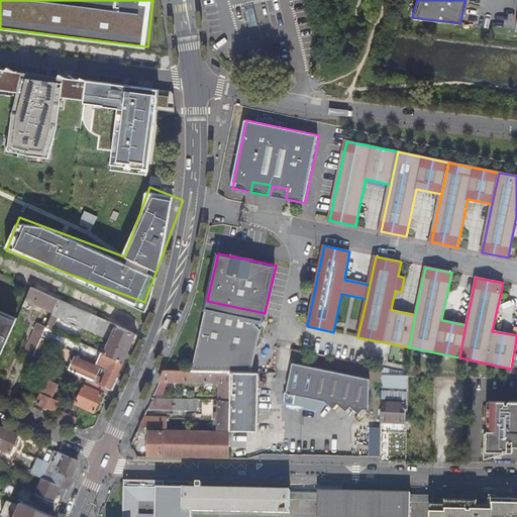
[(26,297),(54,309),(58,299),(30,287),(26,297)]
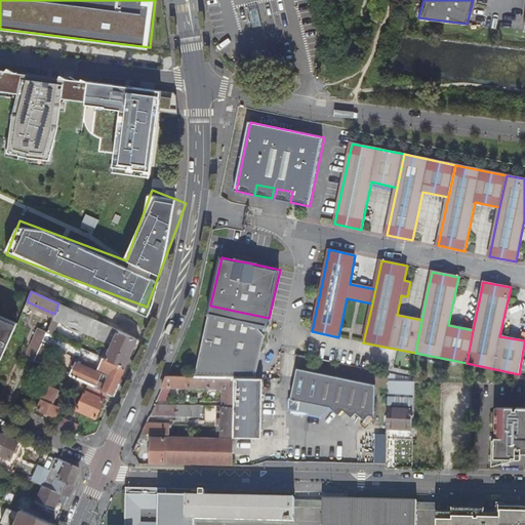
[(54,314),(52,319),(111,345),(105,359),(125,367),(137,339),(58,304),(54,314)]
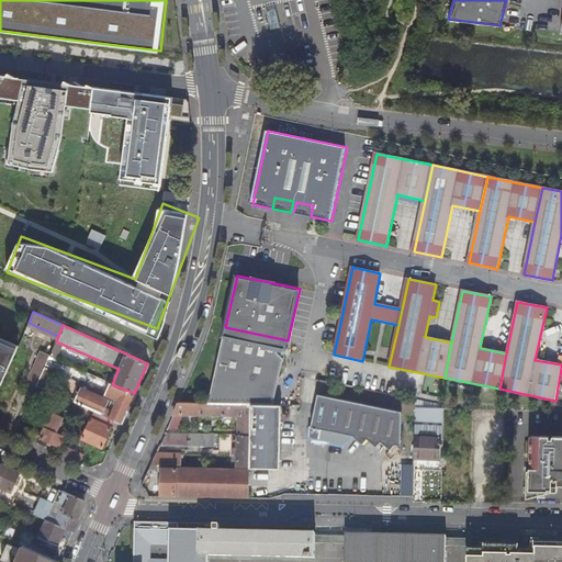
[(224,336),(209,403),(238,404),(251,404),(273,404),(282,366),(284,358),(278,352),(279,347),(287,349),(288,340),(225,327),(223,336),(224,336)]
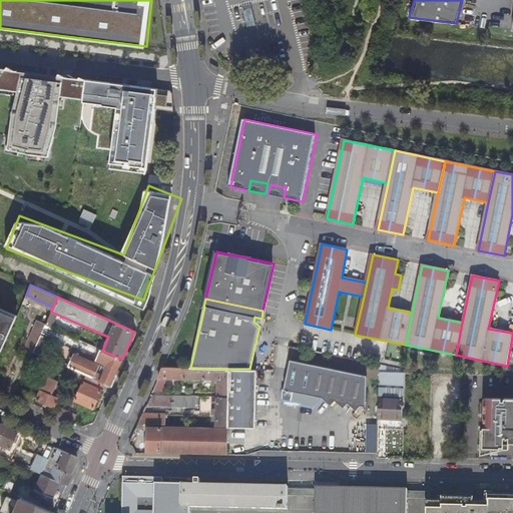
[(0,345),(2,347),(16,317),(0,310),(0,345)]
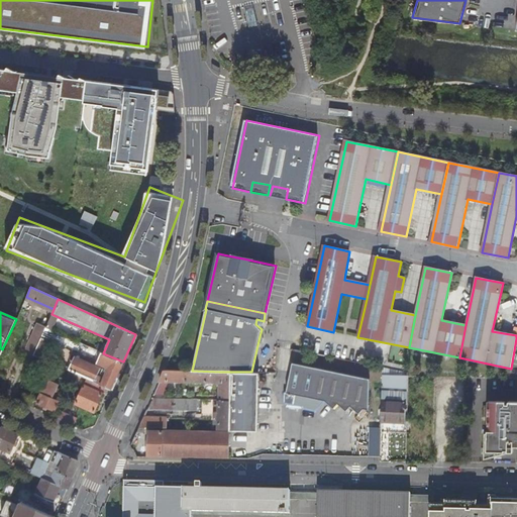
[(37,322),(27,346),(35,350),(41,336),(45,328),(45,326),(37,322)]
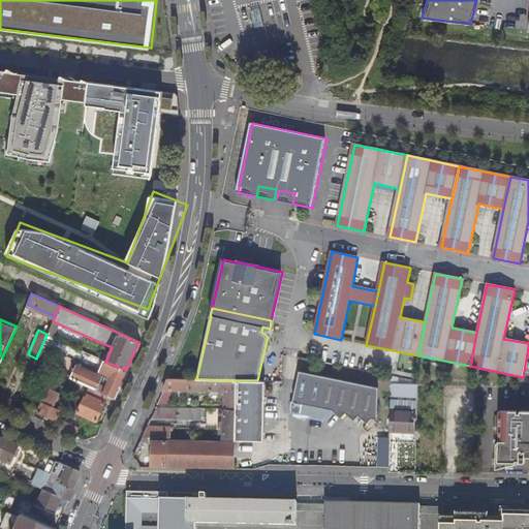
[(62,333),(59,341),(66,344),(69,336),(62,333)]
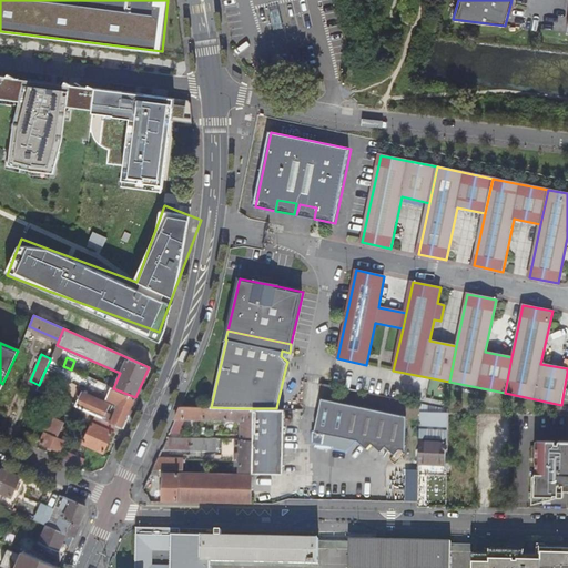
[(39,385),(37,391),(46,395),(54,374),(46,369),(39,385)]
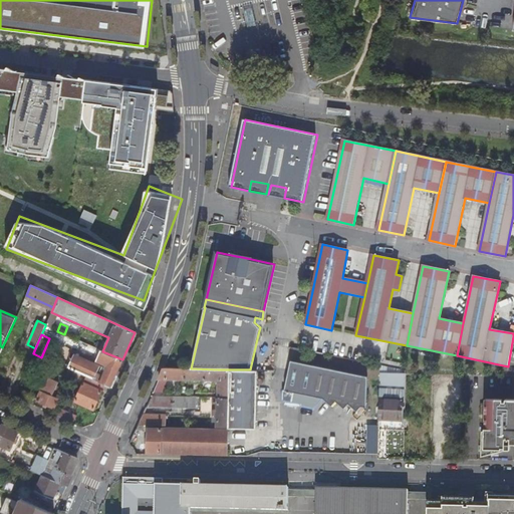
[(74,355),(68,368),(71,370),(86,377),(104,386),(110,388),(122,359),(102,351),(100,350),(95,361),(106,366),(102,375),(96,372),(98,366),(74,355)]
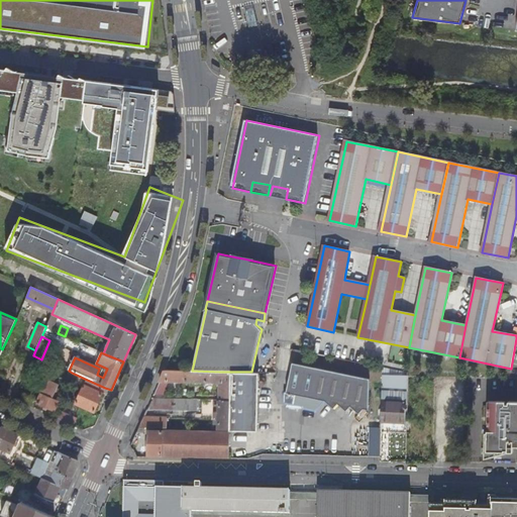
[(293,364),(288,393),(286,393),(286,403),(304,407),(303,409),(317,412),(326,401),(327,395),(352,400),(350,406),(351,406),(364,408),(370,410),(371,379),(293,364)]
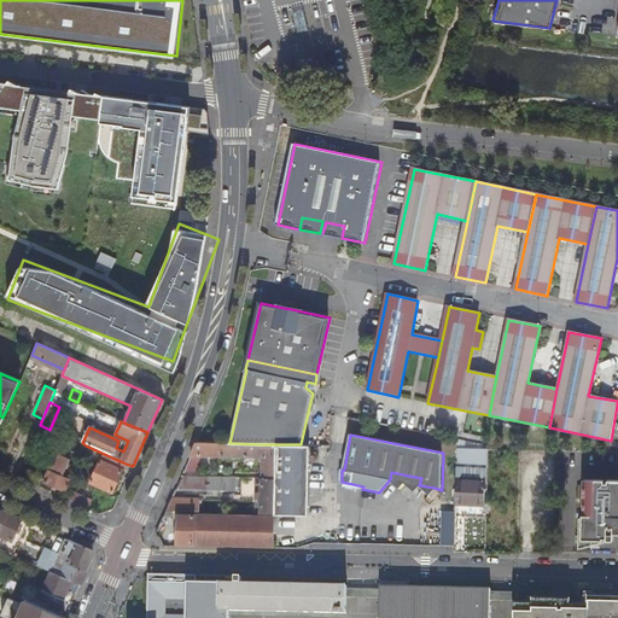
[(56,453),(44,482),(65,491),(66,489),(86,445),(82,443),(81,443),(79,447),(71,465),(68,464),(69,459),(56,453)]
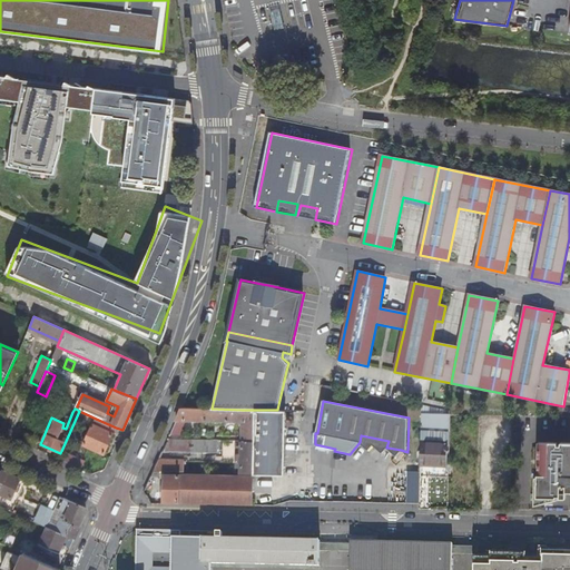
[(182,409),(177,420),(242,422),(242,410),(212,409),(182,409)]
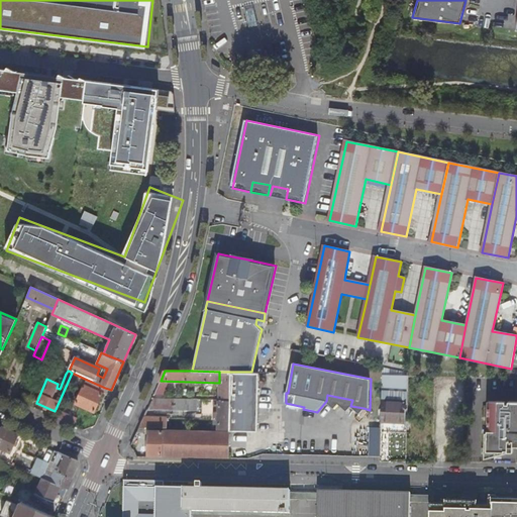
[(231,372),(231,401),(230,430),(230,431),(257,431),(259,373),(251,372),(231,372)]
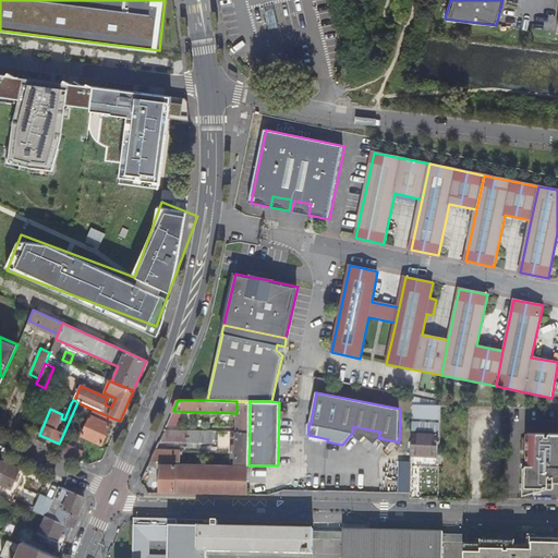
[(440,405),(413,405),(413,423),(440,424),(440,405)]
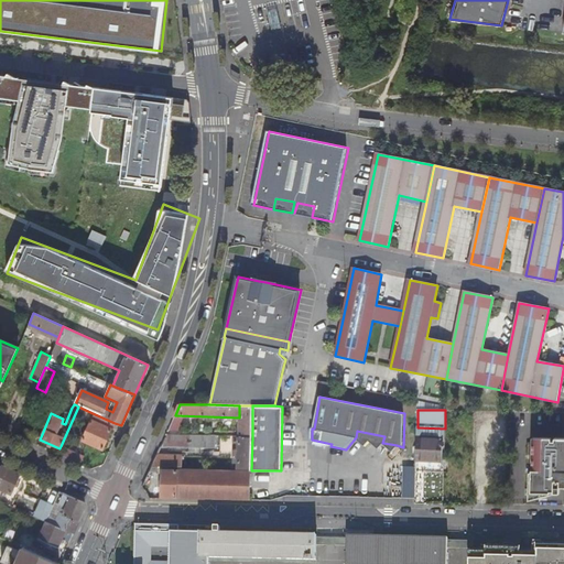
[(95,414),(83,441),(102,451),(115,423),(95,414)]
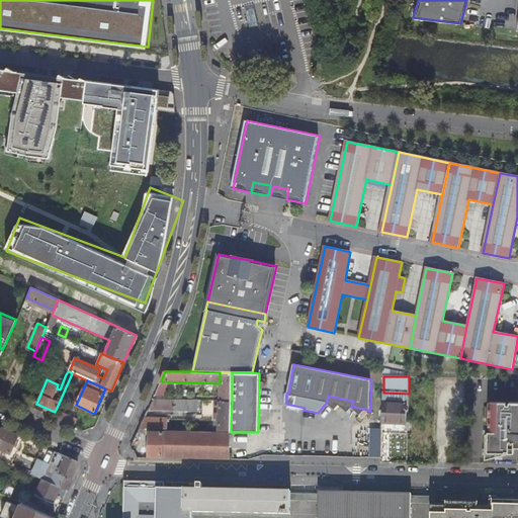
[(339,404),(347,412),(352,407),(351,407),(353,401),(328,396),(327,402),(335,409),(339,404)]
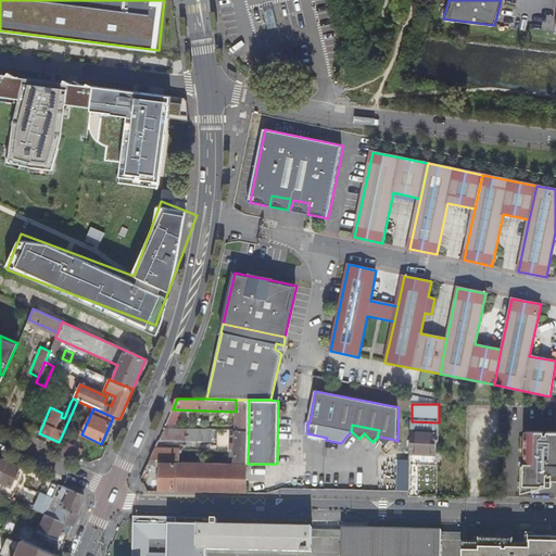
[(165,429),(164,440),(209,441),(209,430),(165,429)]
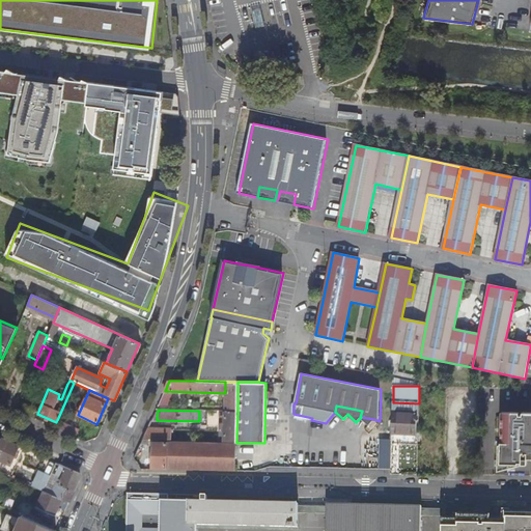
[(225,412),(225,442),(236,442),(238,412),(225,412)]
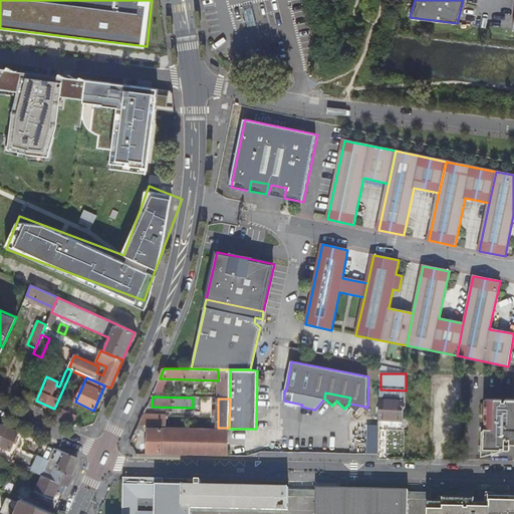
[(380,400),(379,417),(384,417),(384,419),(404,420),(404,401),(380,400)]
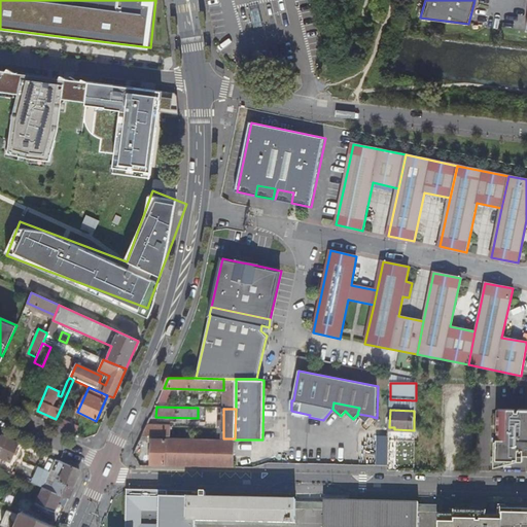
[(526,413),(499,413),(498,427),(502,427),(502,430),(498,430),(498,440),(496,440),(496,444),(493,444),(494,470),(524,463),(524,457),(526,457),(526,413)]
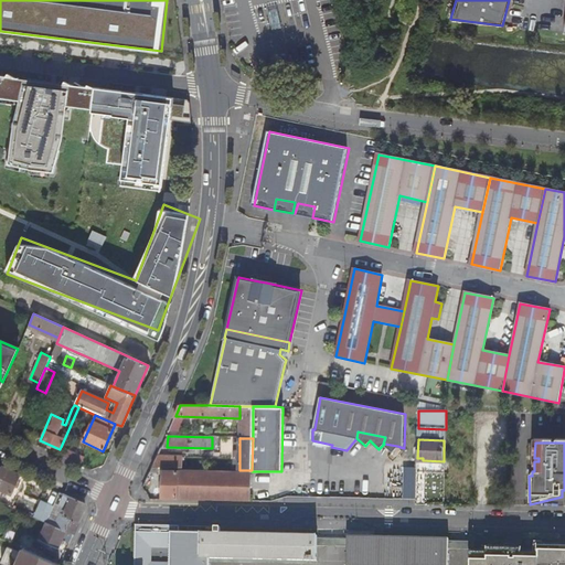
[(60,449),(57,455),(81,465),(84,457),(61,447),(60,449)]
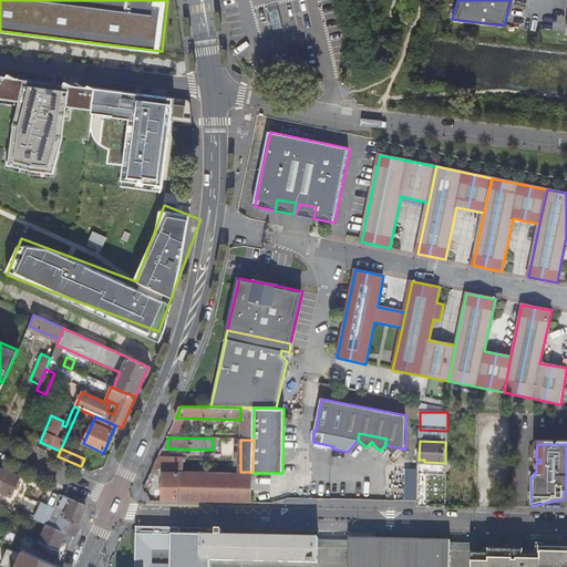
[(158,457),(153,470),(158,470),(183,471),(183,459),(158,457)]
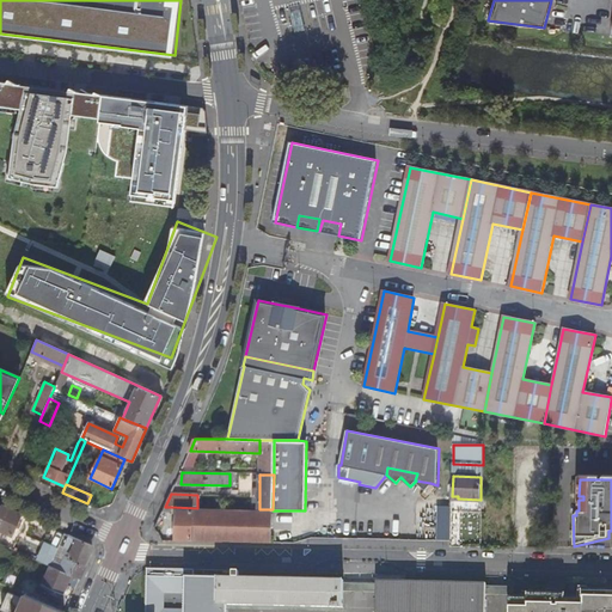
[(432,502),(430,542),(451,542),(452,503),(432,502)]
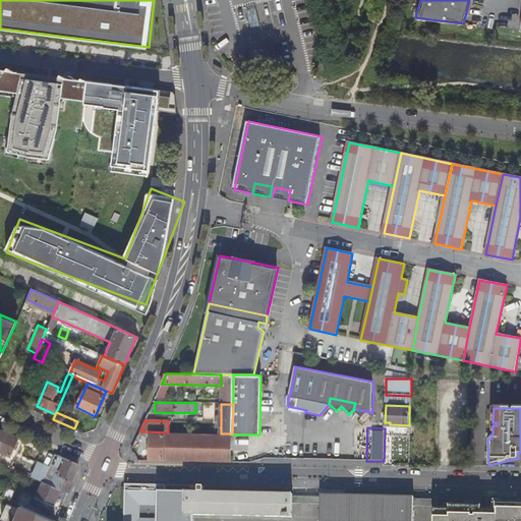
[(1,429),(0,431),(0,455),(1,453),(10,456),(18,438),(1,429)]
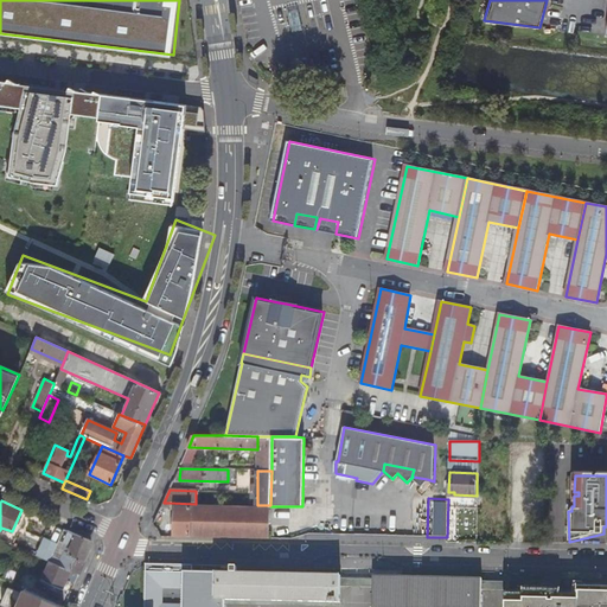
[(174,505),(174,536),(269,538),(269,508),(256,508),(174,505)]
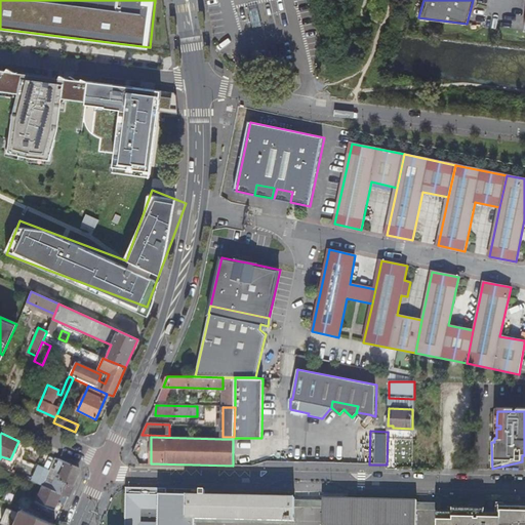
[(63,470),(59,479),(73,485),(79,473),(78,468),(58,459),(55,467),(63,470)]
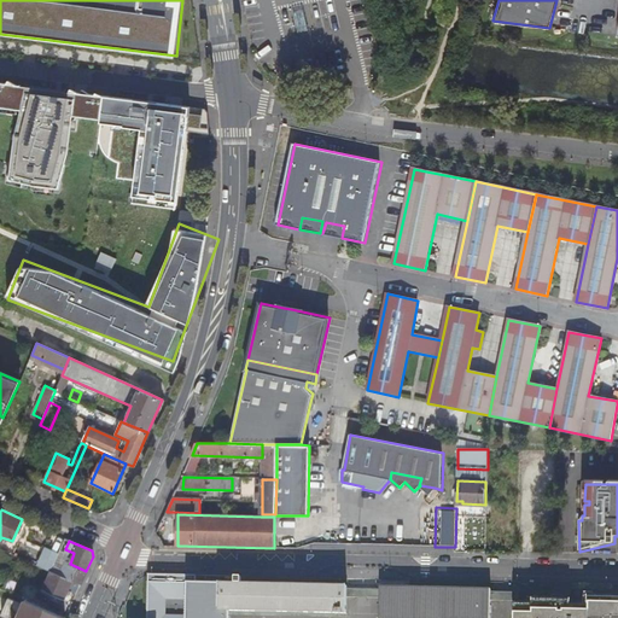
[(46,549),(39,566),(45,569),(51,572),(53,566),(57,558),(58,554),(46,549)]
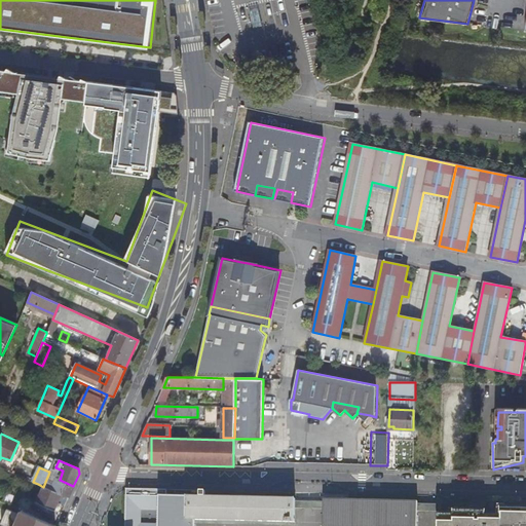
[(43,487),(62,495),(68,497),(73,486),(60,480),(57,479),(53,485),(45,482),(43,487)]
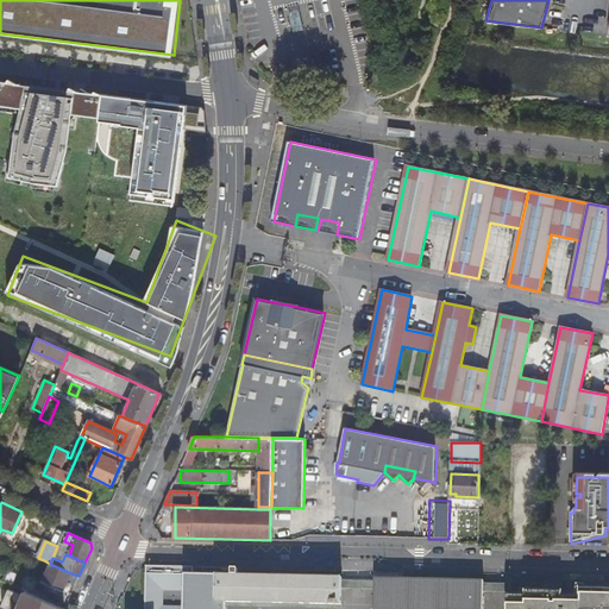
[(49,567),(42,582),(63,591),(71,573),(50,564),(49,567)]
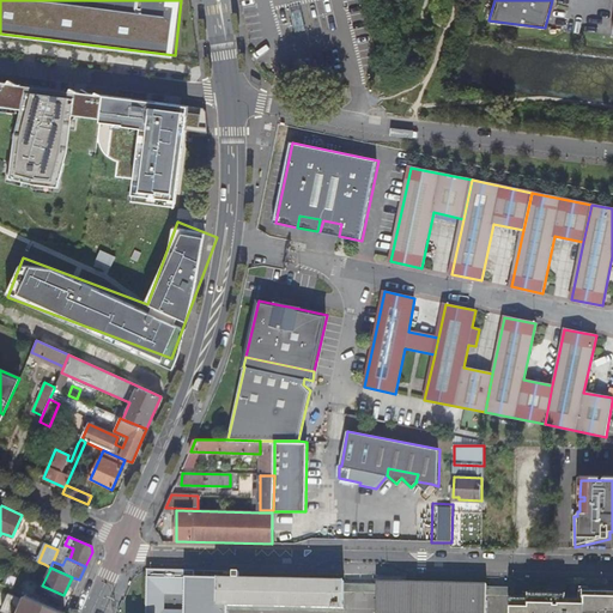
[(188,576),(187,612),(229,612),(230,604),(345,606),(346,589),(346,581),(346,580),(188,576)]
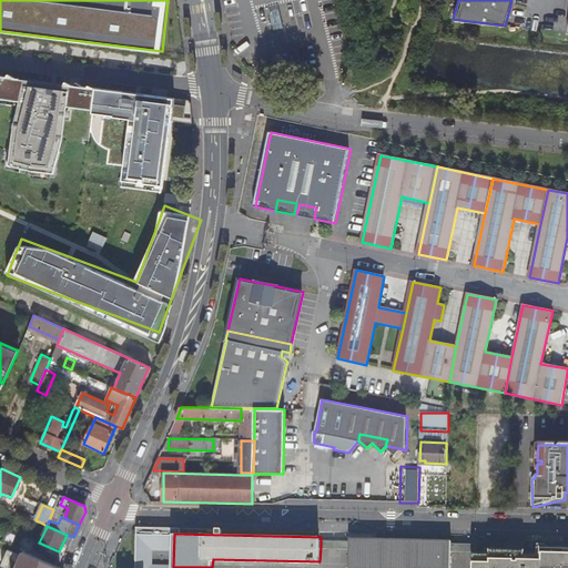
[(352,539),(352,547),(351,567),(452,567),(453,550),(453,541),(453,539),(352,537),(352,539)]
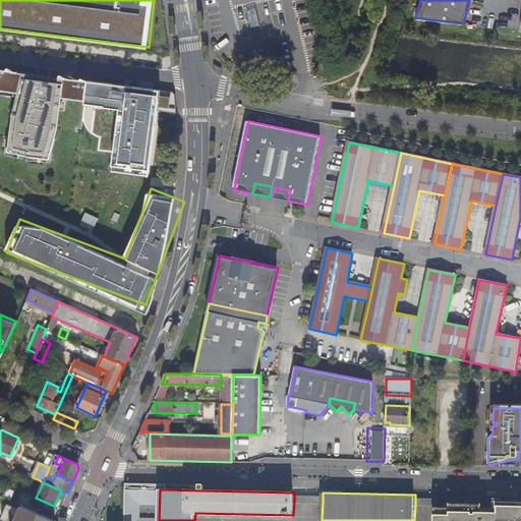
[(294,494),(294,501),(323,502),(323,495),(294,494)]
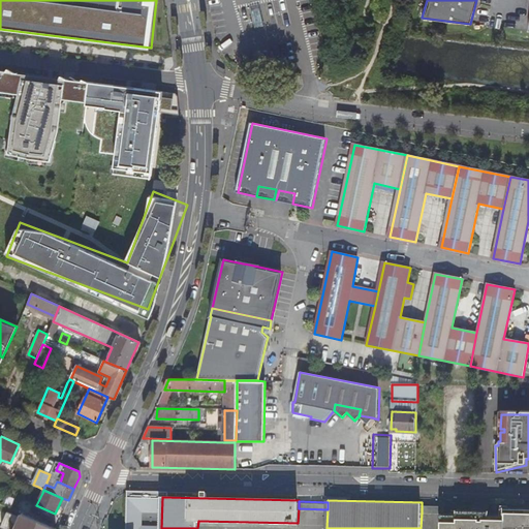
[(458,511),(441,511),(440,528),(528,528),(528,507),(504,507),(504,509),(504,514),(489,512),(489,510),(458,509),(458,511)]
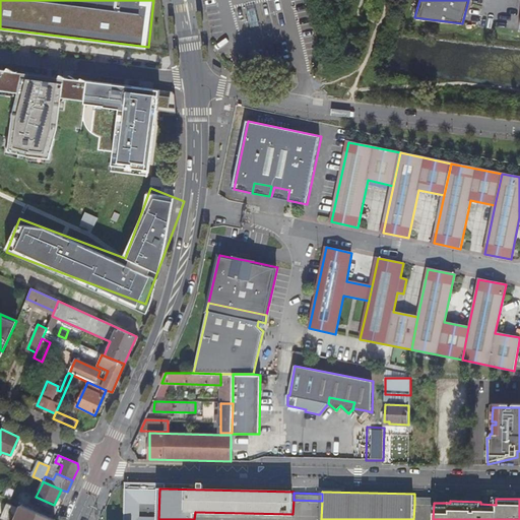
[(18,508),(7,504),(1,517),(7,519),(55,519),(56,519),(20,504),(18,508)]
